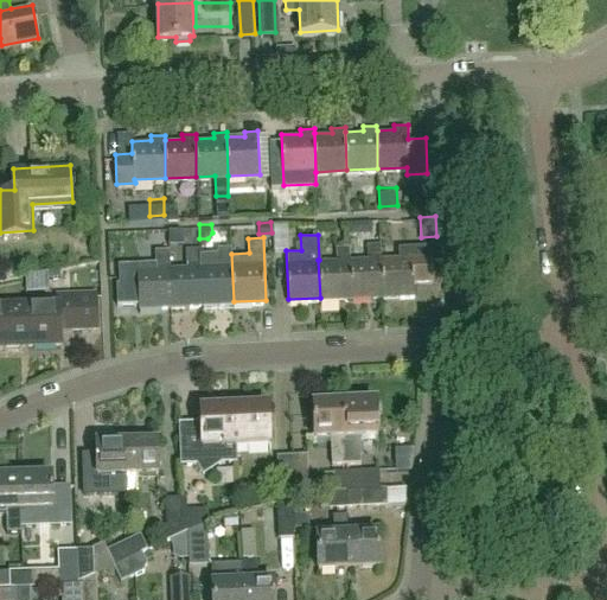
[(368,257),(350,259),(351,297),(382,295),(381,255),(379,241),(366,242),(368,257)]
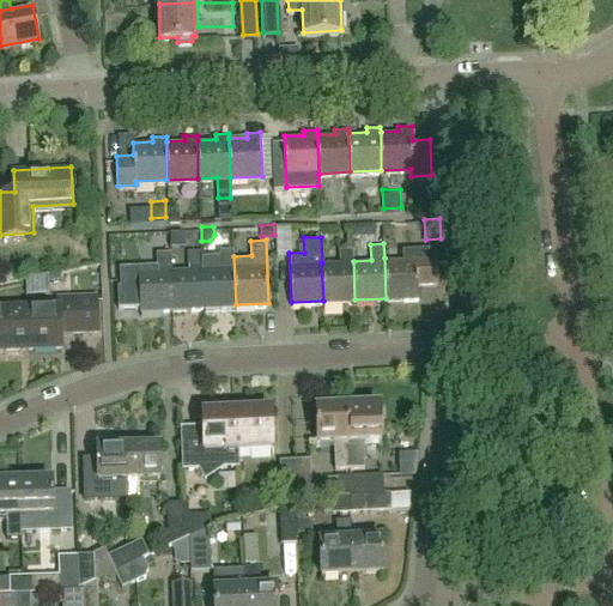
[(202,254),(202,247),(188,247),(189,267),(171,268),(173,307),(204,305),(202,254)]
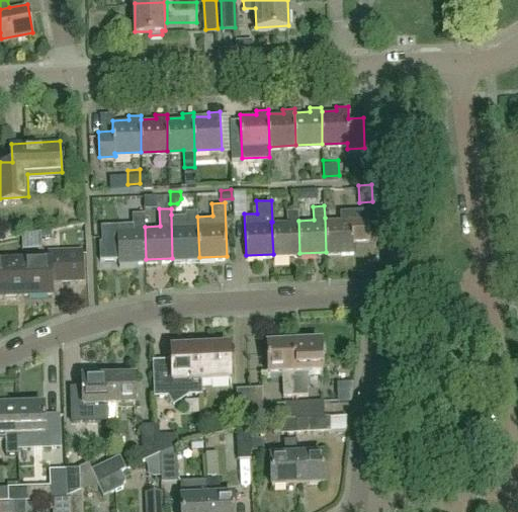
[(273,254),(299,253),(298,221),(298,208),(286,208),(287,221),(272,222),(271,222),(273,254)]
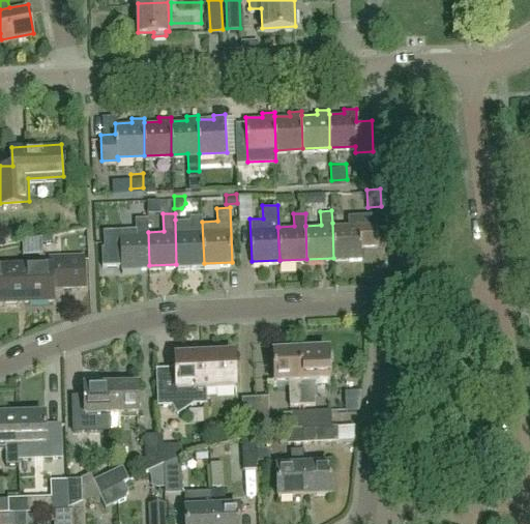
[(190,219),(175,220),(176,264),(204,263),(202,222),(202,214),(190,214),(190,219)]
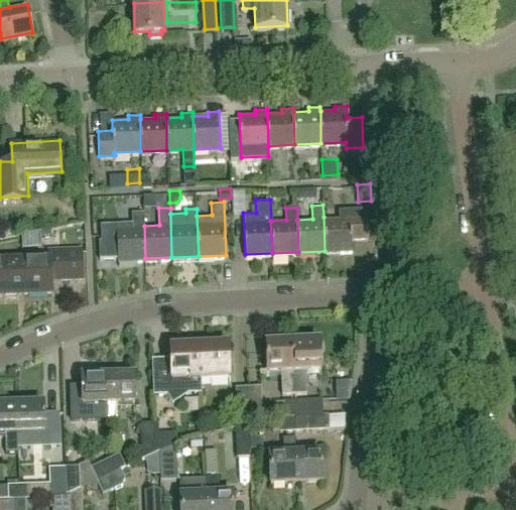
[(145,258),(144,226),(143,210),(131,211),(132,227),(118,227),(118,224),(102,224),(102,222),(101,223),(102,239),(99,239),(100,256),(118,255),(118,259),(145,258)]
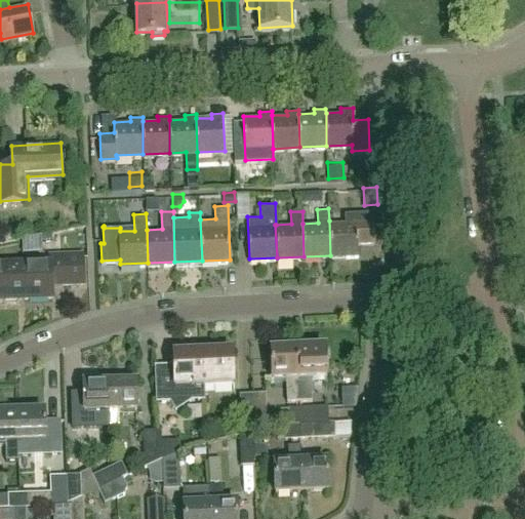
[(358,242),(372,242),(372,214),(344,215),(345,221),(329,221),(330,255),(358,254),(358,242)]
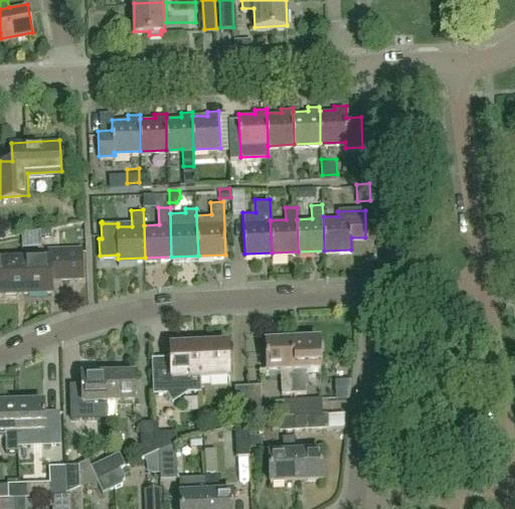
[(82,276),(80,245),(48,246),(48,257),(0,259),(0,290),(51,289),(50,277),(82,276)]
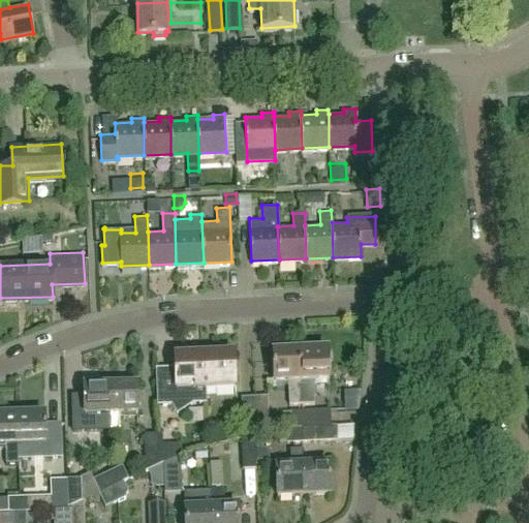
[(328,346),(299,347),(302,402),(314,401),(313,383),(313,377),(329,377),(328,359),(331,359),(330,349),(328,349),(328,346)]
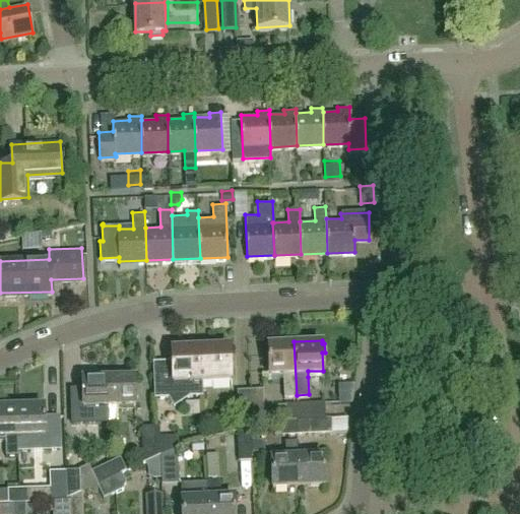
[(297,395),(294,341),(268,342),(269,373),(283,373),(284,395),(297,395)]
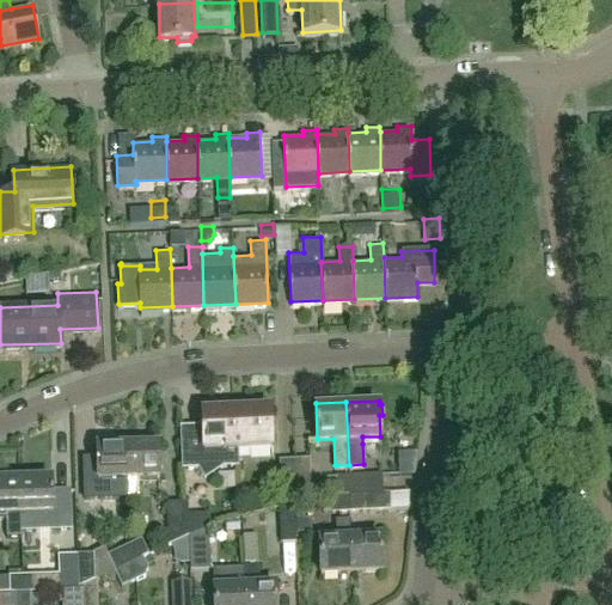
[(271,444),(269,405),(236,407),(238,445),(271,444)]
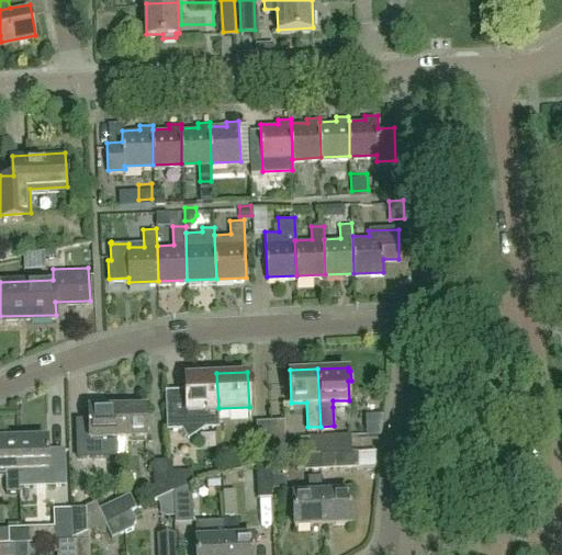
[(186,374),(187,387),(165,388),(166,428),(181,427),(188,437),(205,425),(218,423),(218,408),(216,373),(186,374)]
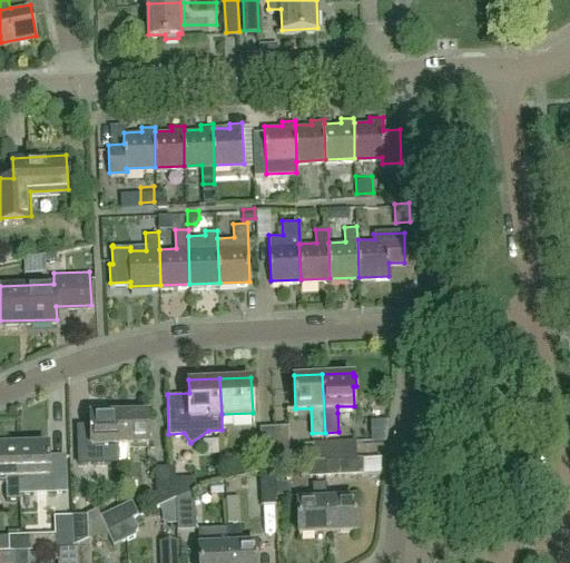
[(119,458),(118,411),(89,412),(90,422),(77,422),(78,460),(119,458)]
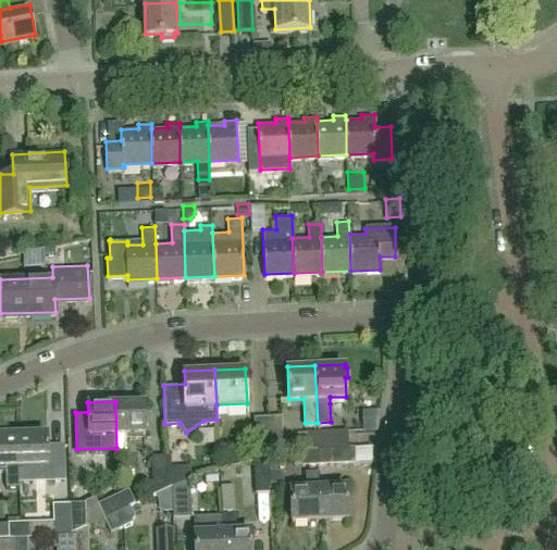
[(145,432),(144,401),(115,401),(116,448),(126,448),(126,432),(128,432),(128,436),(143,436),(143,432),(145,432)]
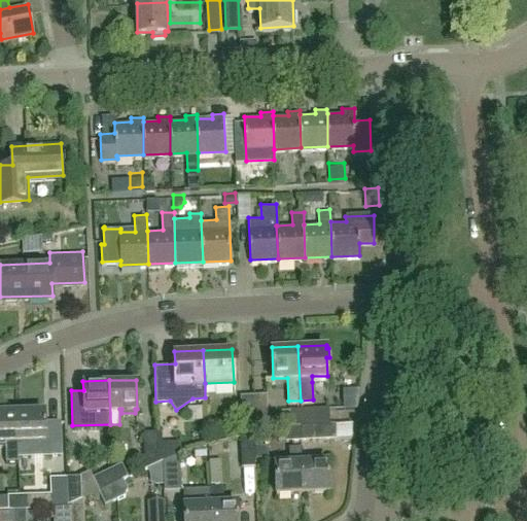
[(255,429),(253,391),(240,392),(241,414),(244,414),(245,431),(253,429),(255,429)]
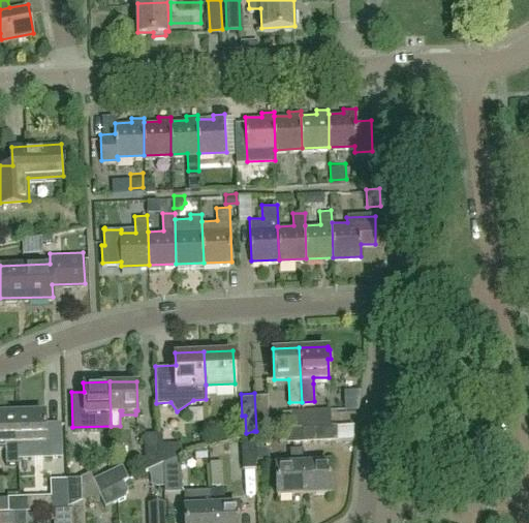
[(271,426),(269,393),(254,393),(256,431),(259,430),(258,429),(271,426)]
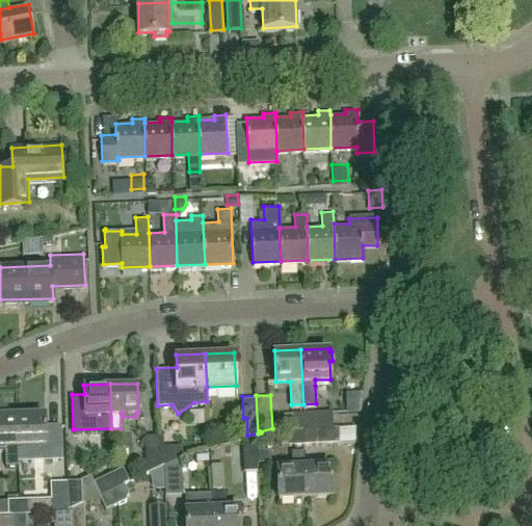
[(333,425),(331,409),(303,410),(303,427),(333,425)]
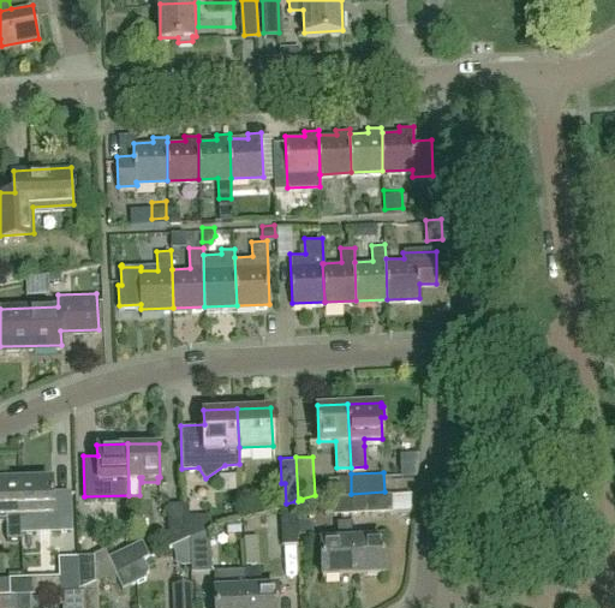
[(351,494),(351,474),(338,475),(339,494),(350,494),(351,494)]
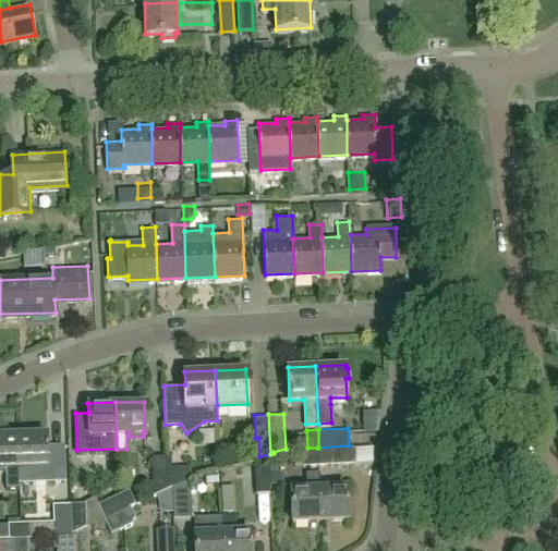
[(63,444),(47,444),(47,432),(17,433),(19,473),(19,480),(64,478),(63,444)]
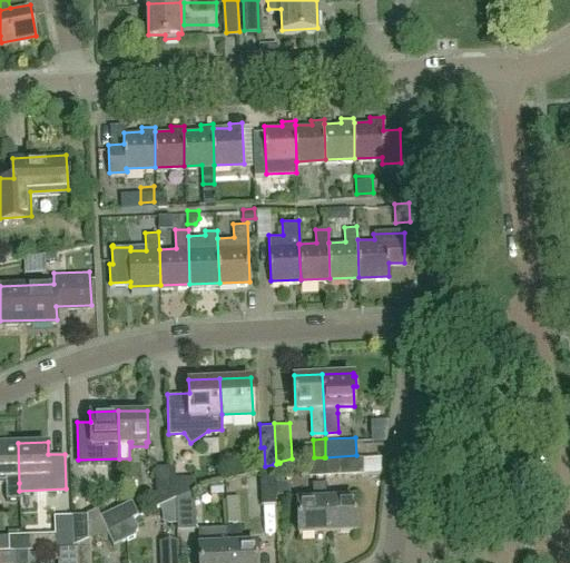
[(19,483),(18,443),(0,443),(0,478),(6,480),(6,484),(19,483)]
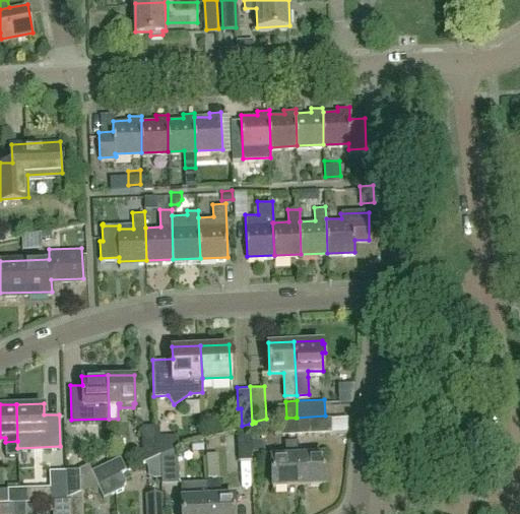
[(347,414),(325,415),(297,418),(296,418),(297,431),(348,429),(347,414)]
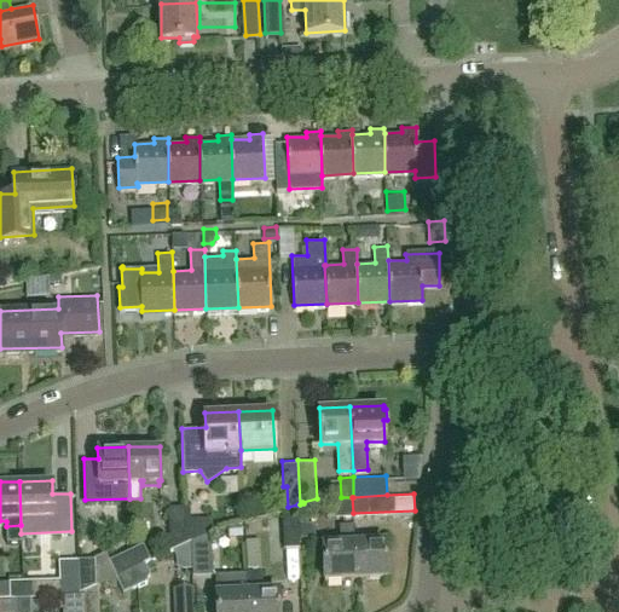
[(353,513),(352,497),(341,497),(335,497),(336,514),(353,513)]
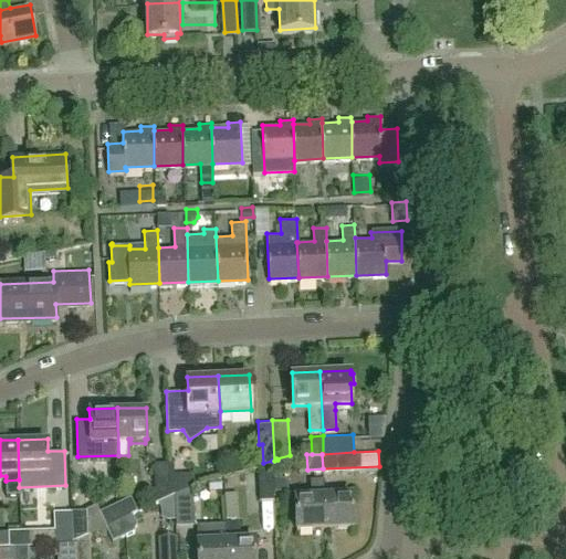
[(175,491),(174,472),(174,461),(154,461),(155,501),(158,499),(175,492),(175,491)]
